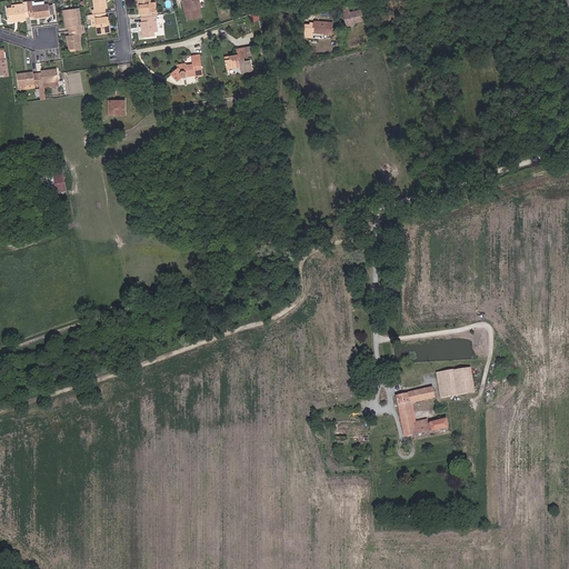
[(107,9),(106,0),(92,0),(95,10),(92,10),(93,15),(106,13),(106,9),(107,9)]
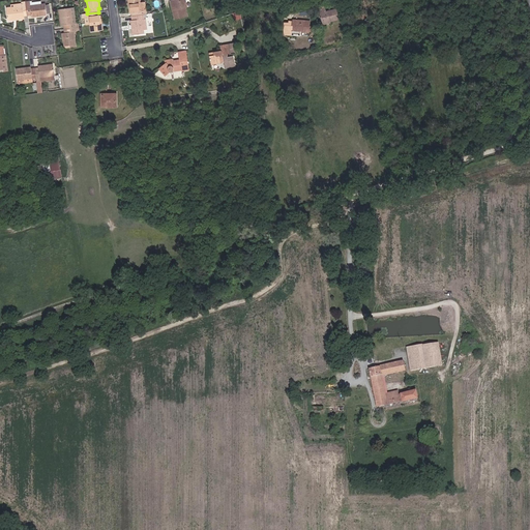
[(142,11),(141,4),(140,0),(127,0),(129,12),(131,12),(131,17),(146,15),(146,10),(142,11)]
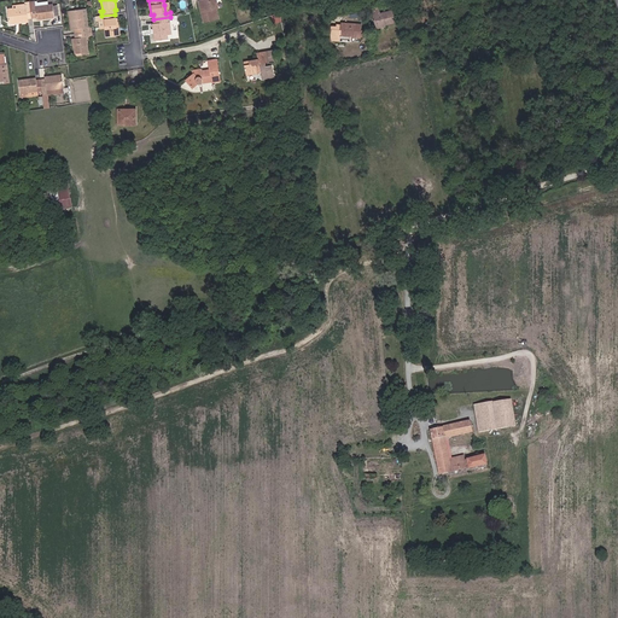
[(219,9),(216,0),(203,0),(205,12),(202,12),(204,22),(216,19),(215,10),(217,10),(219,9)]
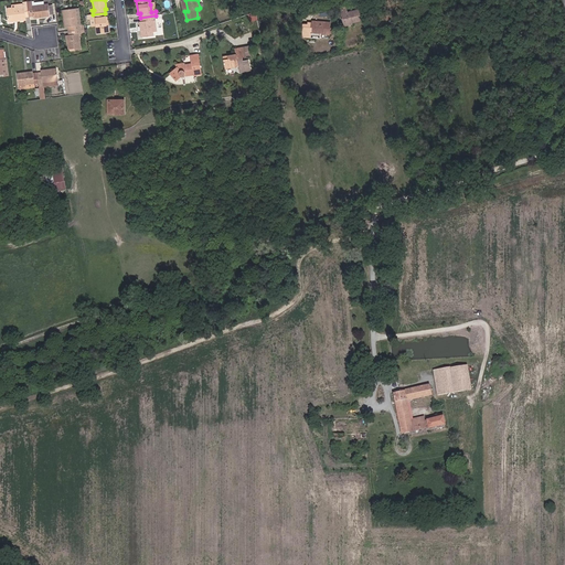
[(24,2),(24,3),(24,6),(12,8),(7,8),(9,22),(27,20),(25,17),(30,17),(29,1),(24,2)]
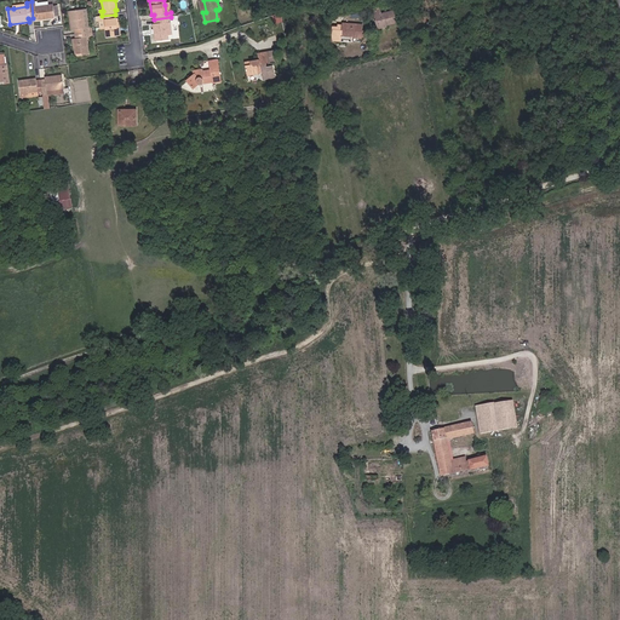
[(55,18),(53,4),(49,5),(36,6),(35,1),(32,1),(33,18),(38,18),(38,19),(55,18)]
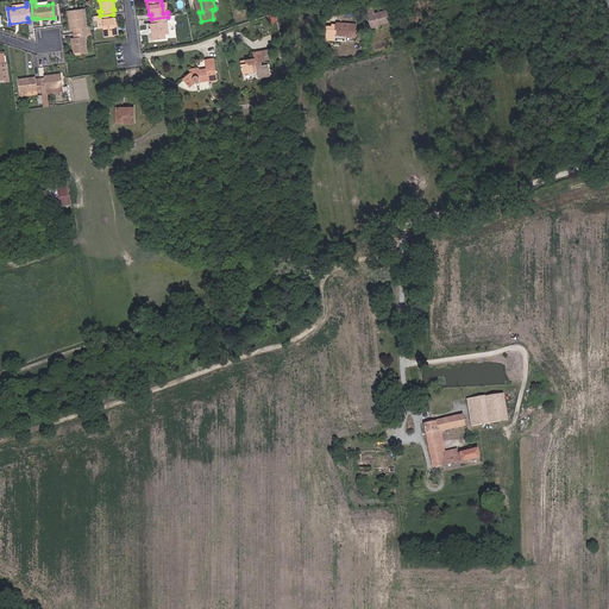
[(390,23),(388,11),(374,13),(372,7),(370,8),(370,11),(366,11),(370,26),(380,24),(380,25),(390,23)]
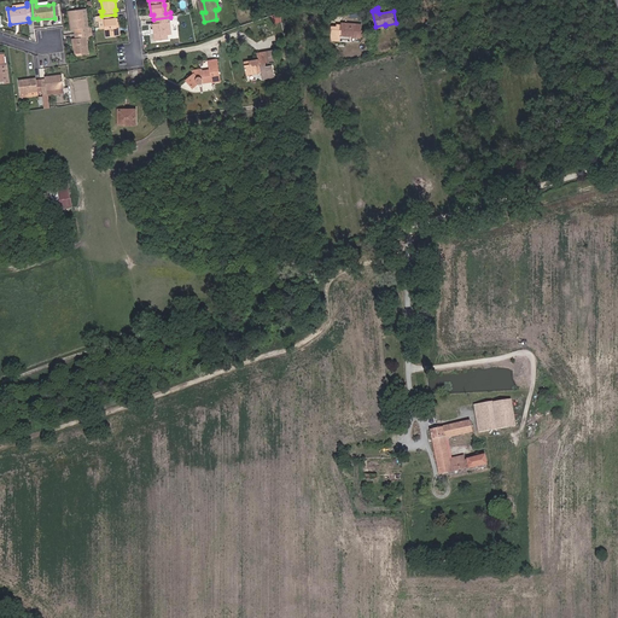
[(86,28),(83,10),(69,11),(71,30),(75,29),(75,34),(92,31),(92,28),(89,28),(86,28)]
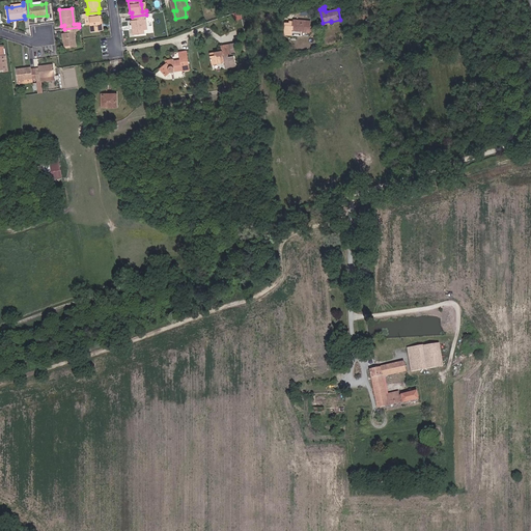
[(103,30),(101,16),(100,16),(99,12),(87,14),(83,15),(83,18),(85,18),(89,17),(90,25),(91,32),(103,30)]
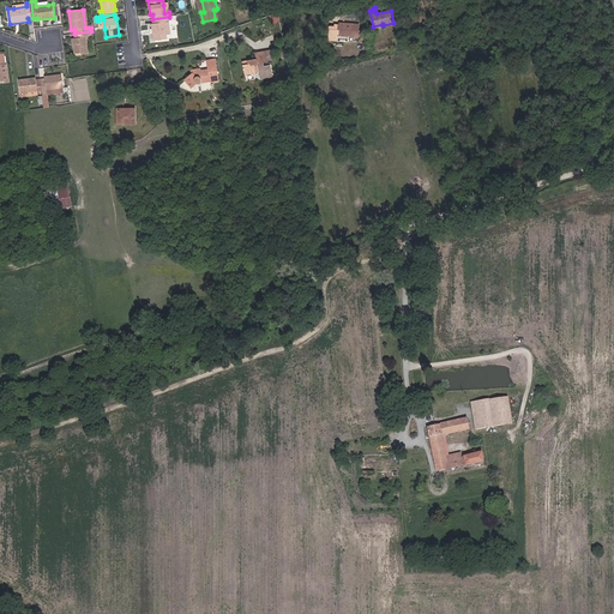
[(167,35),(166,22),(168,22),(170,22),(169,17),(152,19),(154,23),(151,24),(154,41),(167,40),(167,35)]
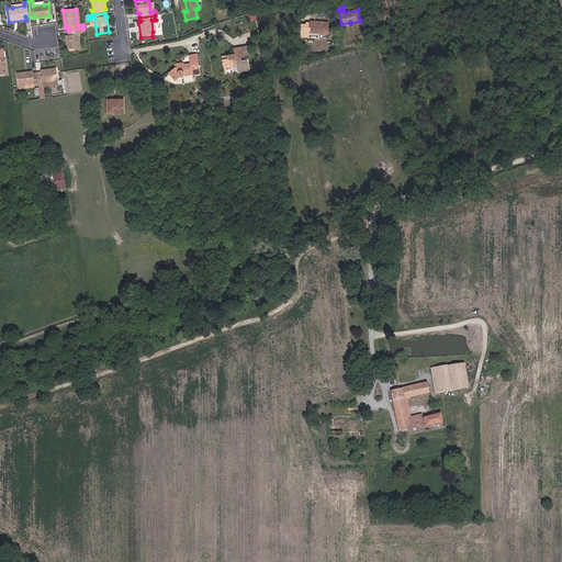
[(327,34),(328,23),(311,21),(311,24),(310,30),(310,32),(318,33),(318,34),(327,34)]
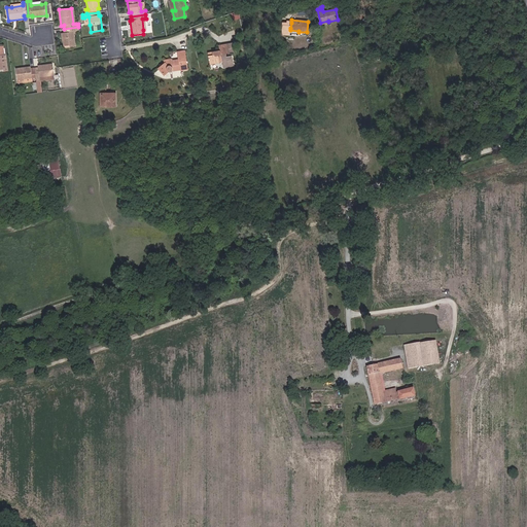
[(76,46),(74,32),(79,31),(78,27),(64,29),(65,33),(63,33),(64,47),(76,46)]
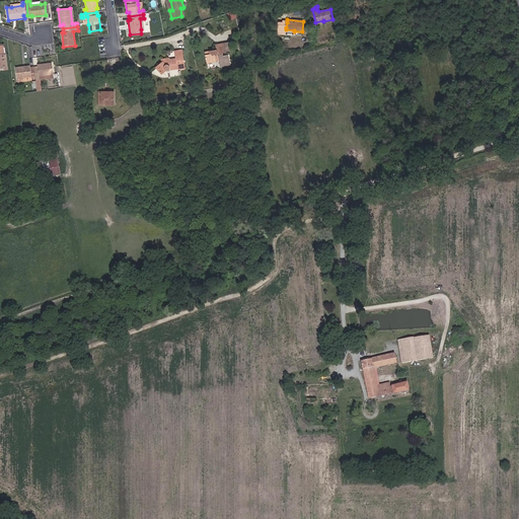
[(230,65),(228,56),(223,56),(223,53),(225,52),(224,44),(216,45),(217,51),(205,53),(207,62),(219,60),(220,66),(230,65)]
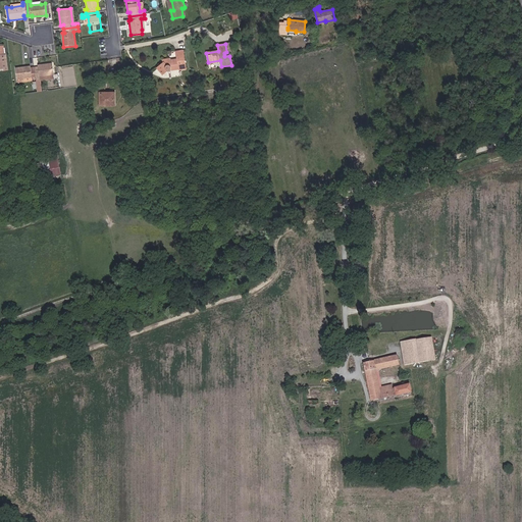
[(186,68),(183,50),(176,51),(177,58),(170,60),(170,58),(163,59),(163,63),(158,68),(163,74),(167,70),(169,70),(170,70),(179,68),(180,69),(186,68)]
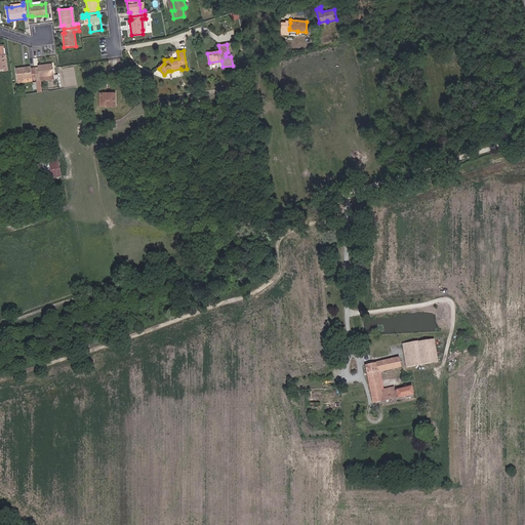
[(54,79),(53,64),(38,66),(38,67),(35,68),(36,79),(40,79),(40,81),(54,79)]
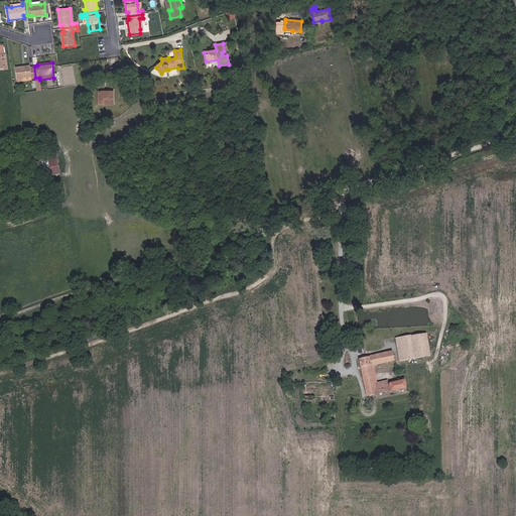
[(35,78),(34,67),(30,67),(30,66),(15,68),(17,82),(31,80),(31,79),(35,78)]
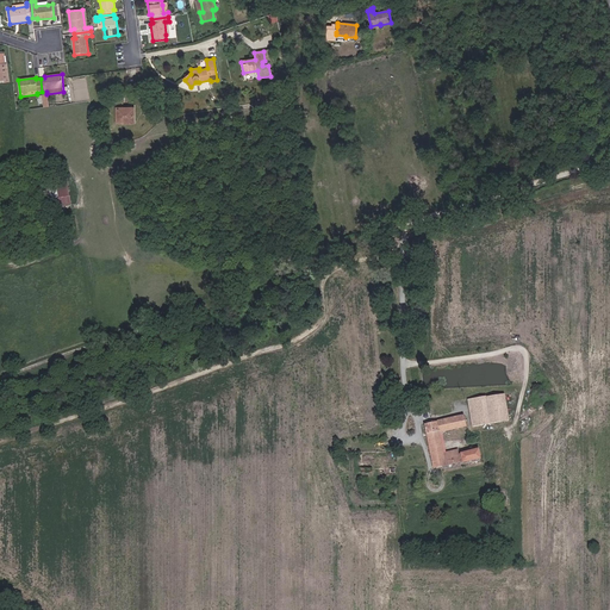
[(134,123),(134,110),(117,110),(117,123),(134,123)]
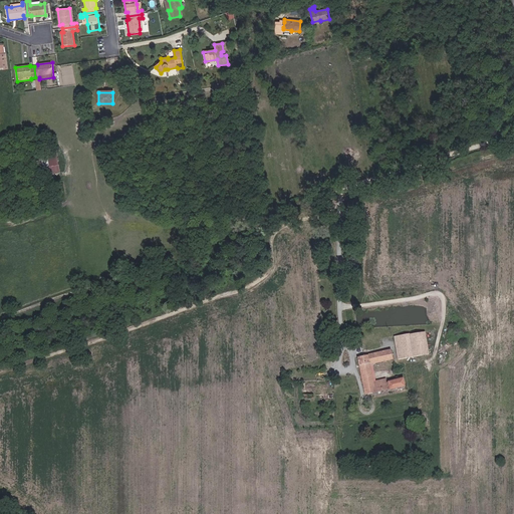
[(49,160),(52,174),(60,172),(58,159),(49,160)]
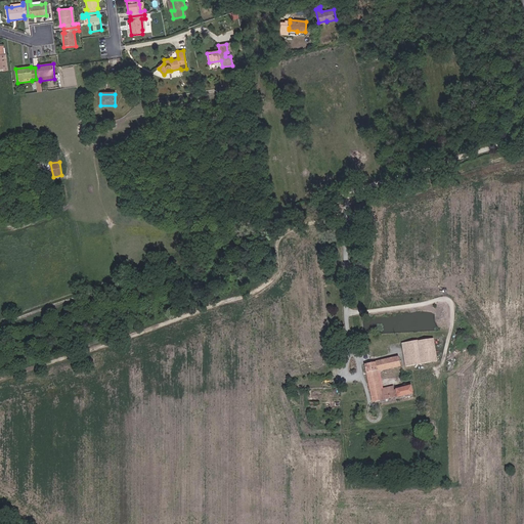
[(437,361),(434,339),(408,343),(412,365),(437,361)]
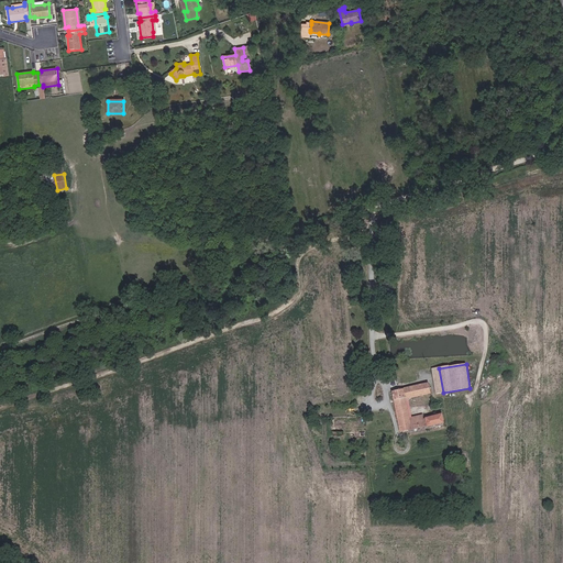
[(444,423),(442,415),(423,419),(423,416),(411,419),(410,417),(409,417),(406,400),(409,398),(431,394),(429,384),(417,386),(403,389),(393,392),(400,432),(408,431),(444,423)]
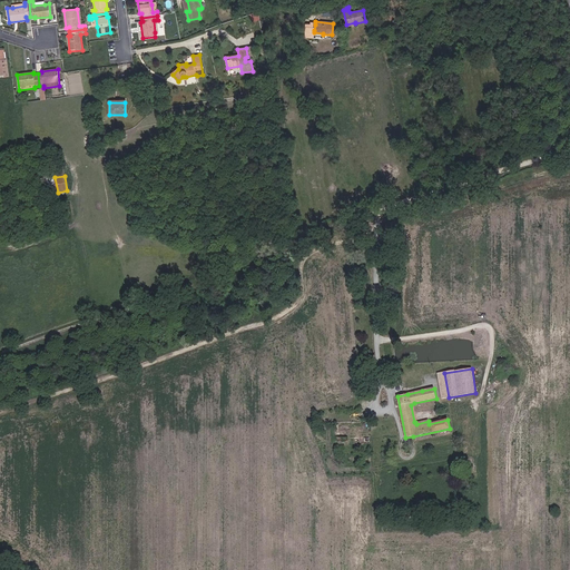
All buildings are outlined.
